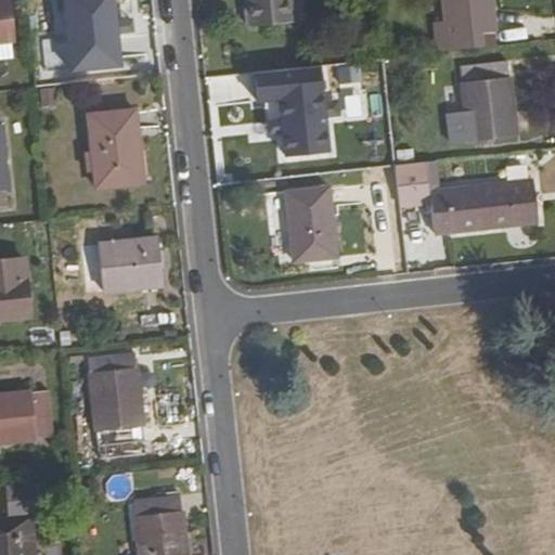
[(8,0),(0,0),(0,36),(11,36),(12,36),(8,0)]
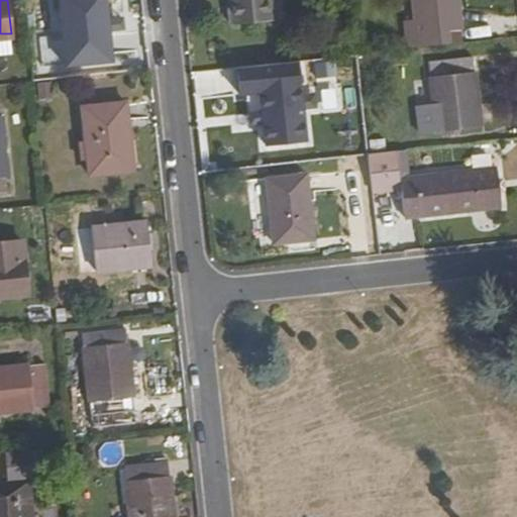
[(109,0),(65,0),(71,60),(115,57),(109,0)]
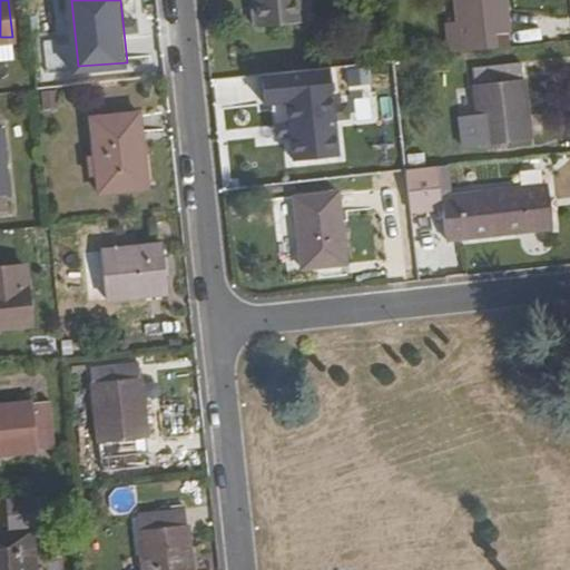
[(303,0),(254,0),(257,20),(304,16),(303,0)]
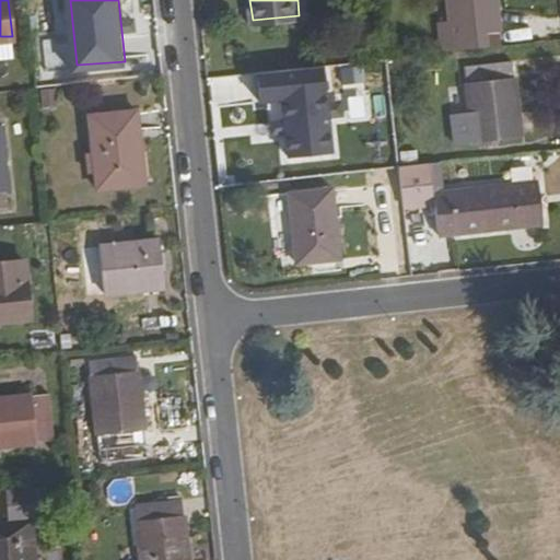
[(499,0),(452,0),(454,16),(444,18),(445,34),(502,28),(499,0)]
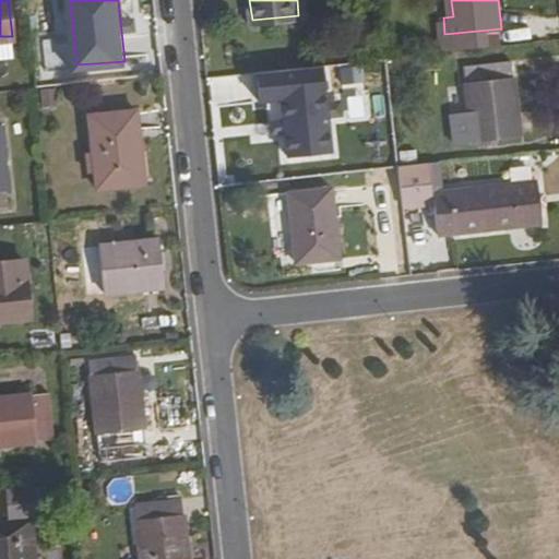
[(0,54),(12,54),(11,36),(0,36),(0,54)]
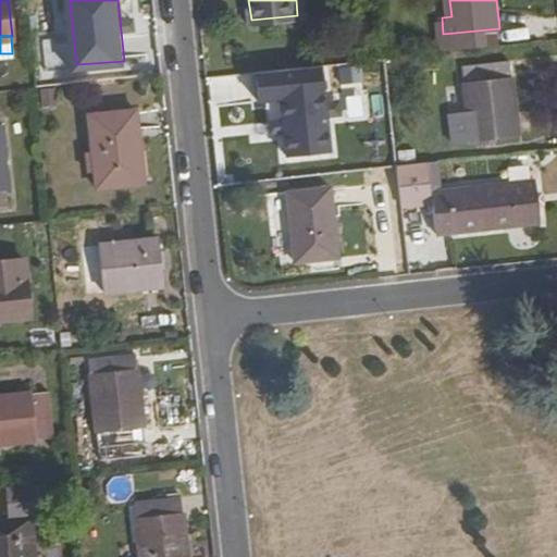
[(511,61),(463,65),(471,140),(519,136),(511,61)]
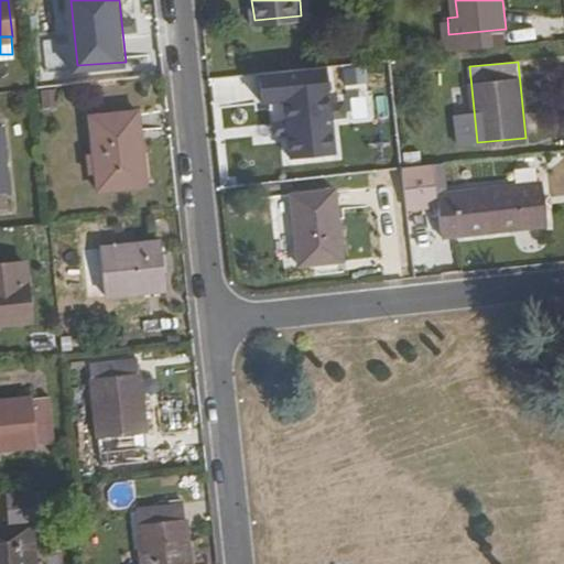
[(323,86),(279,90),(284,148),(329,142),(323,86)]
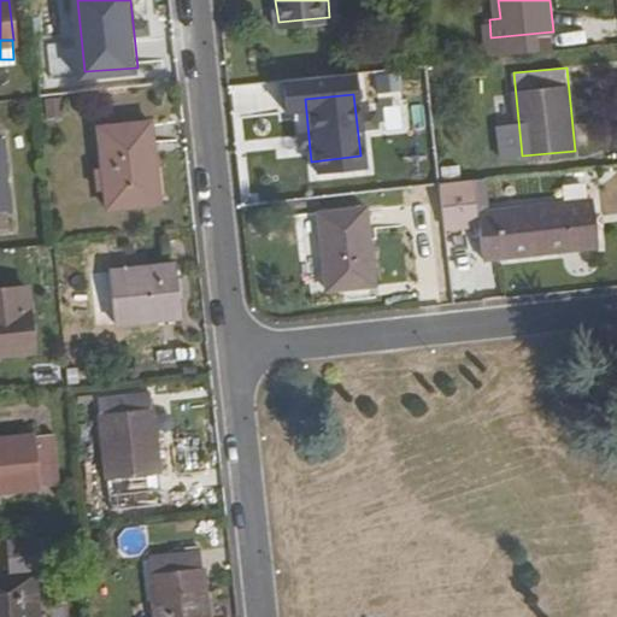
[(148,118),(99,122),(106,201),(157,199),(148,118)]
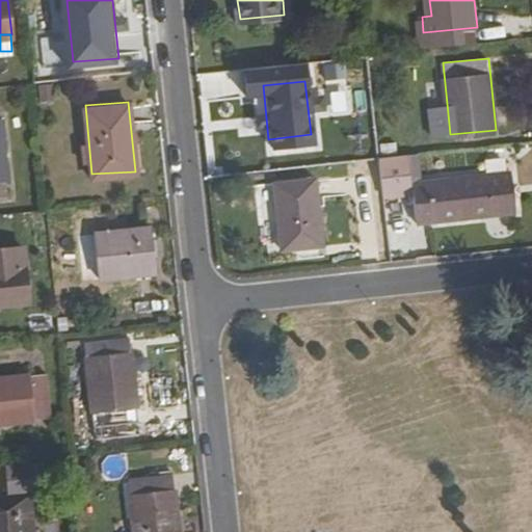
[(378,155),(382,187),(415,184),(418,220),(515,210),(512,173),(415,182),(411,153),(378,155)]
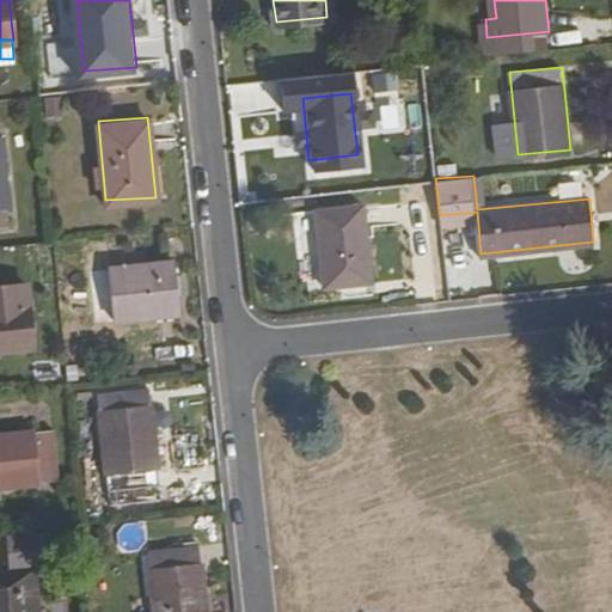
[(362,206),(314,212),(322,288),(369,283),(362,206)]
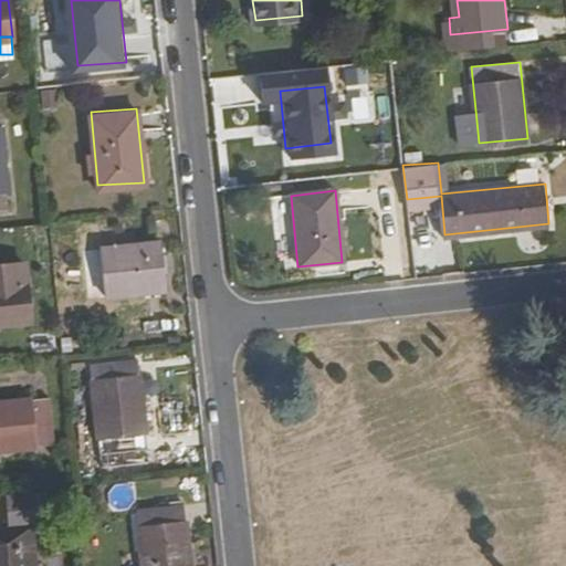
[(160,243),(101,248),(105,293),(164,289),(160,243)]
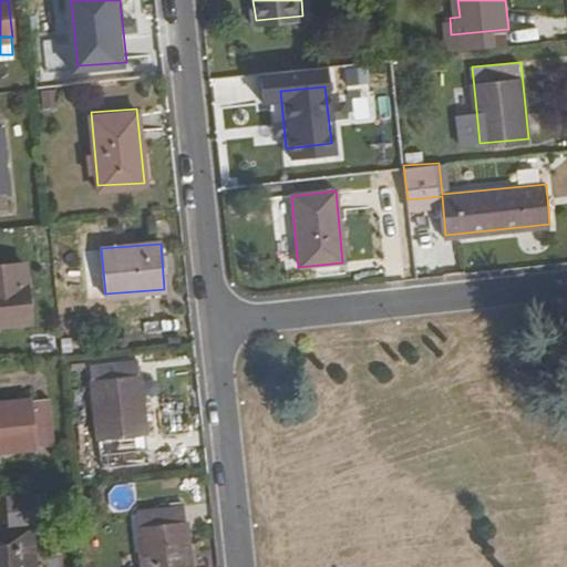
[(24,260),(0,263),(0,319),(31,317),(24,260)]
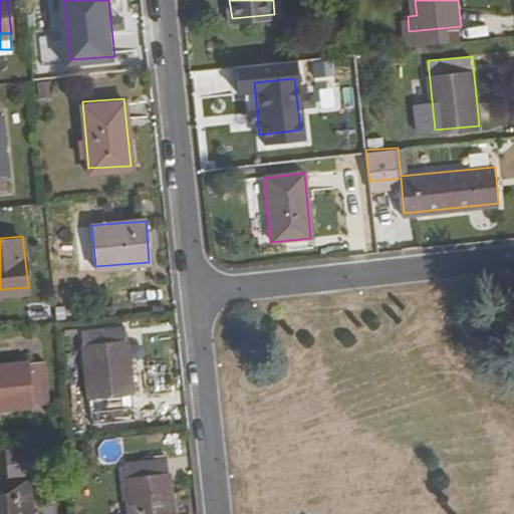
[(129,324),(118,325),(119,336),(130,335),(129,324)]
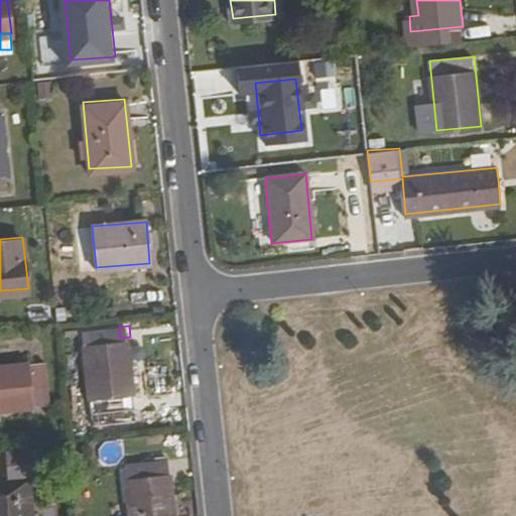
[(119,327),(87,330),(95,413),(138,410),(130,337),(120,338),(119,327)]
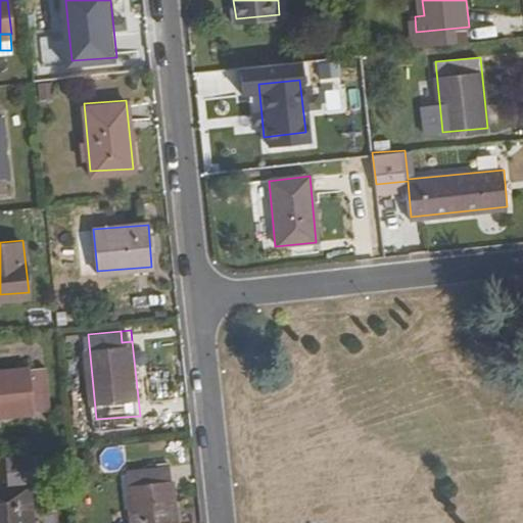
[(49,364),(0,368),(0,411),(53,407),(49,364)]
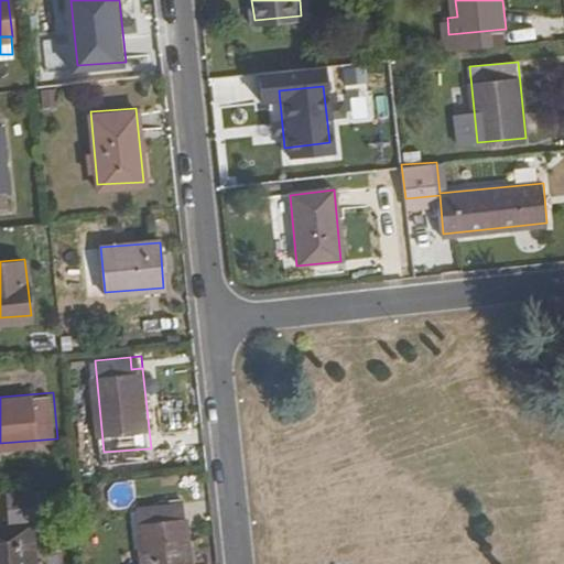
[(39,485),(10,488),(12,506),(41,503),(39,485)]
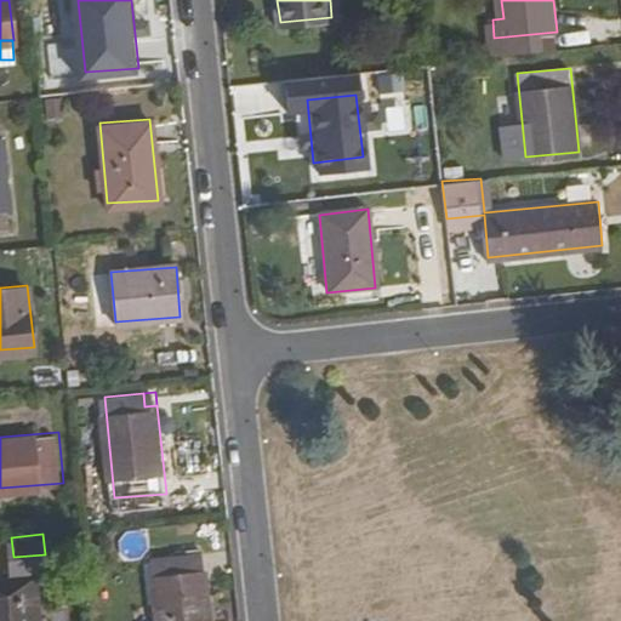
[(45,554),(13,557),(13,575),(0,575),(0,620),(39,620),(36,574),(46,573),(45,554)]
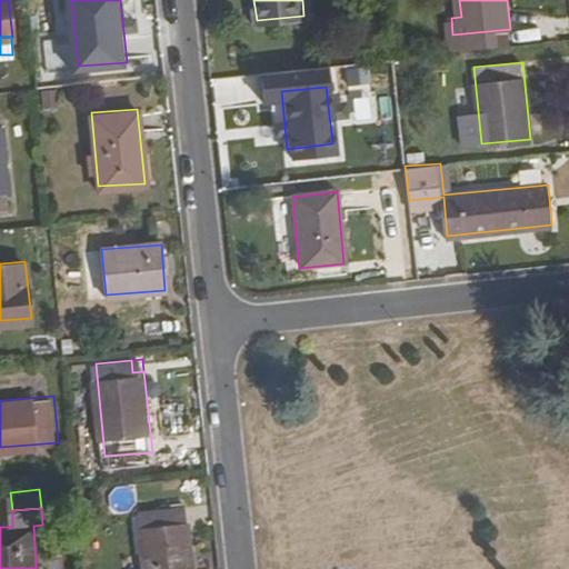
[(192,568),(188,509),(140,515),(146,568),(192,568)]
